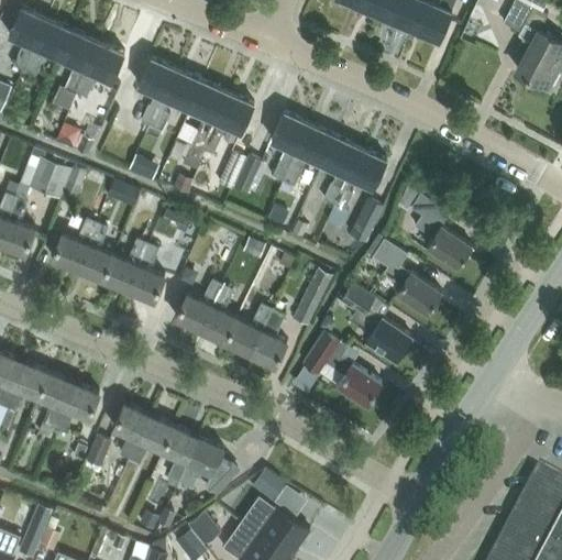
[(363,0),(361,8),(383,18),(390,0),(363,0)]
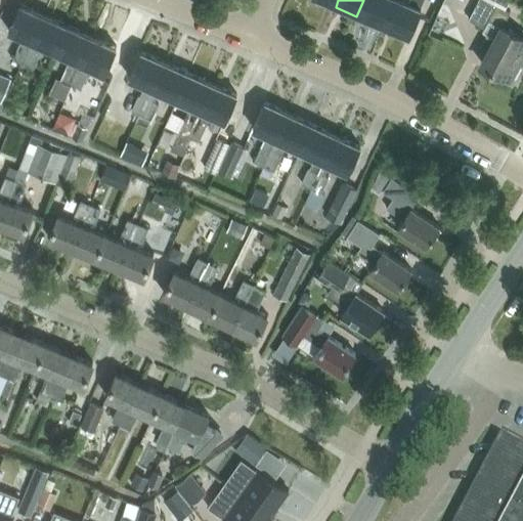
[(363,0),(356,16),(383,28),(394,0),(363,0)]
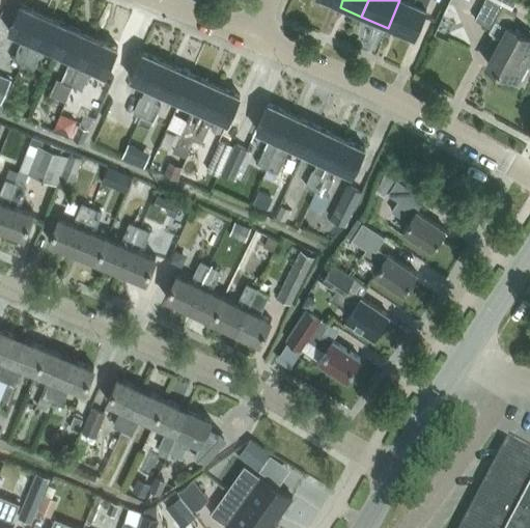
[(425,10),(412,4),(413,0),(399,0),(388,28),(413,38),(425,10)]
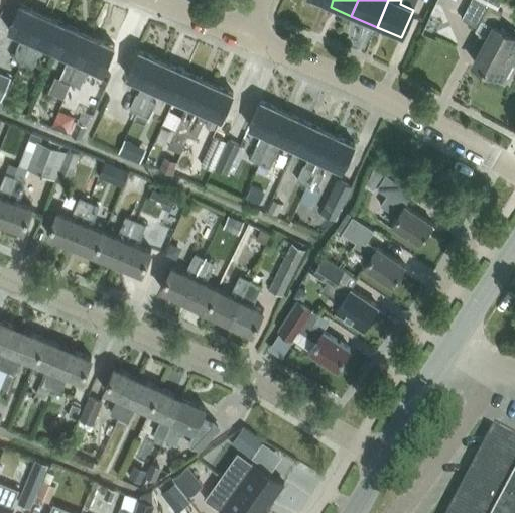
[(12,59),(21,65),(31,43),(30,43),(42,16),(19,6),(7,33),(24,40),(22,45),(19,44),(12,59)]
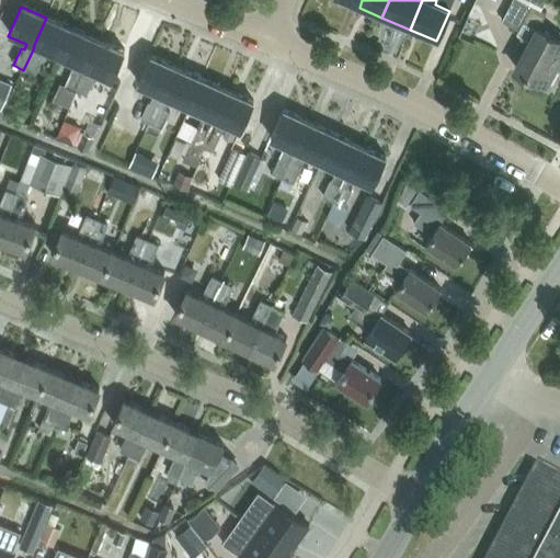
[(559,59),(559,43),(537,31),(546,14),(532,7),(515,35),(529,43),(514,70),(545,87),(559,59)]
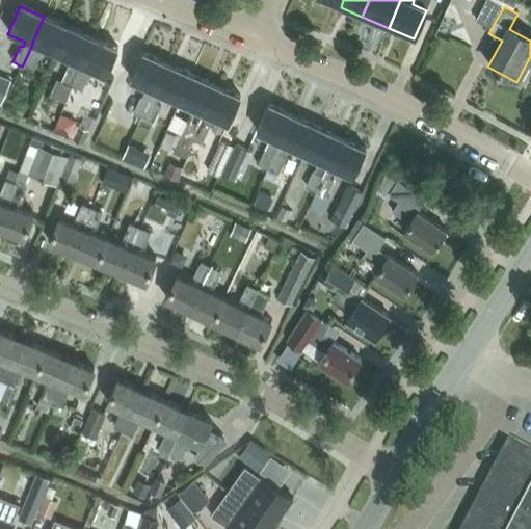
[(56,55),(69,28),(44,17),(31,45),(32,45),(22,67),(32,71),(40,55),(36,53),(38,48),(56,55)]
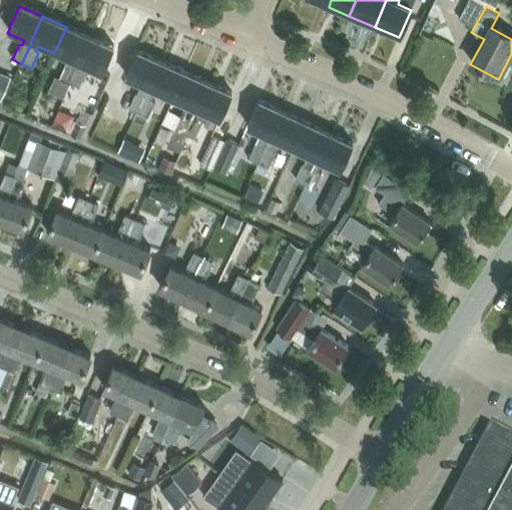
[(89,37),(66,27),(54,53),(70,61),(68,66),(65,64),(58,80),(68,84),(77,64),(89,37)]
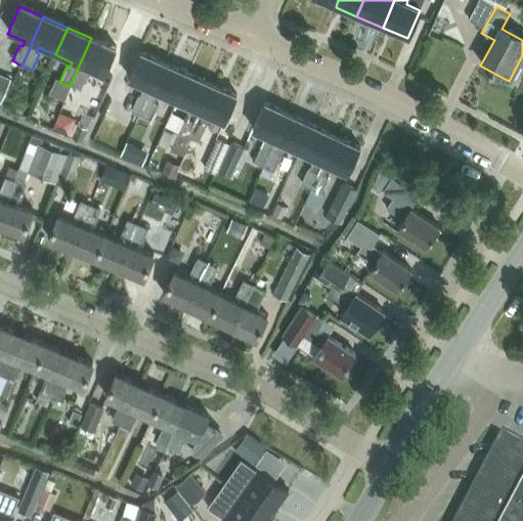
[(70,86),(71,87),(79,91),(86,76),(83,74),(85,69),(102,76),(115,49),(91,38),(79,66),(70,86)]
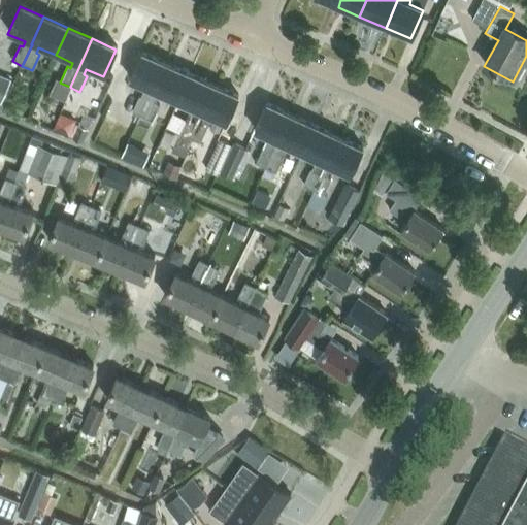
[(131,115),(141,119),(153,92),(165,64),(141,54),(129,81),(145,89),(140,99),(138,99),(131,115)]
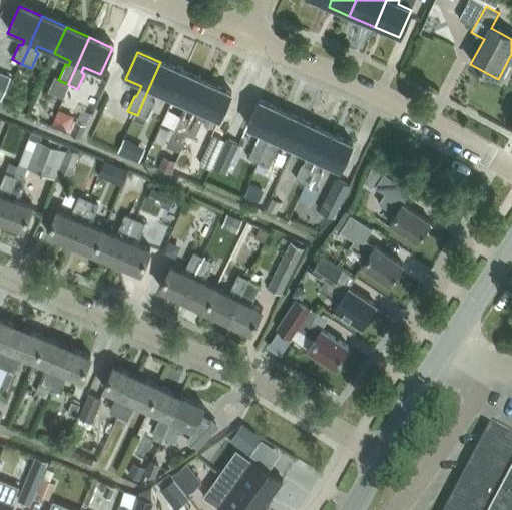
[(153,91),(158,93),(171,100),(183,73),(160,62),(148,89),(137,115),(146,119),(153,104),(148,102),(153,91)]
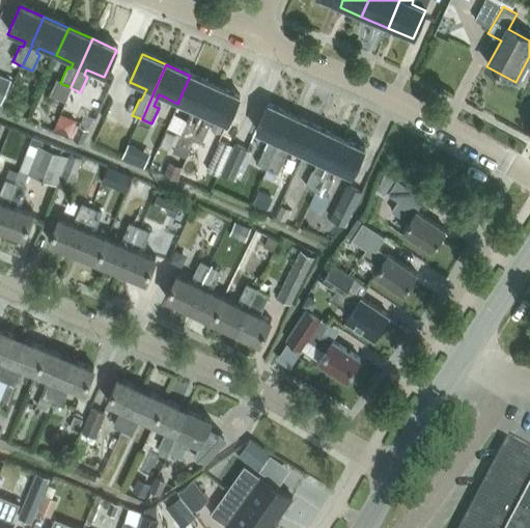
[(215,86),(190,76),(177,104),(192,110),(179,136),(190,141),(201,114),(202,114),(215,86)]
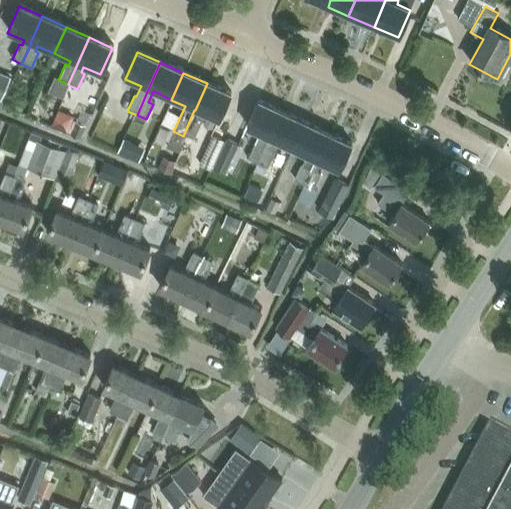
[(0,100),(9,80),(0,75),(0,100)]
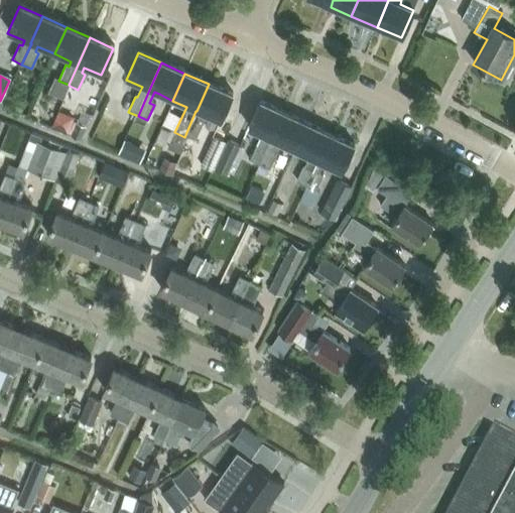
[(220,122),(232,95),(209,84),(197,111),(196,111),(184,137),(195,141),(206,115),(220,122)]
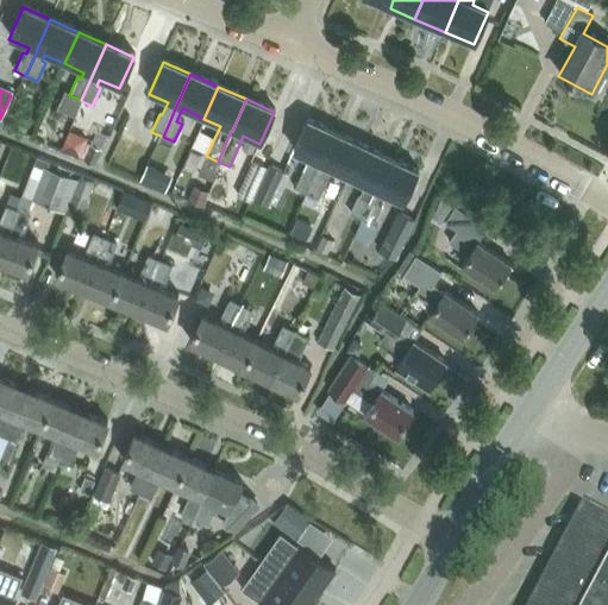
[(294,190),(305,195),(333,132),(307,120),(293,152),(308,159),(294,190)]
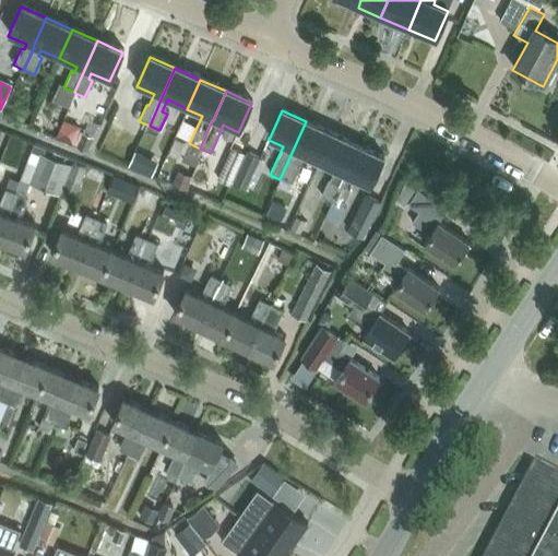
[(311,160),(325,131),(306,121),(280,179),(291,185),(304,156),(311,160)]
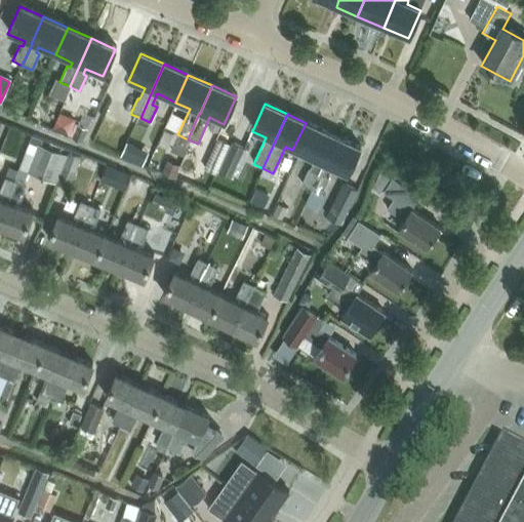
[(300,186),(310,191),(317,174),(322,164),(334,136),(306,123),(292,150),(315,160),(310,171),(308,170),(300,186)]
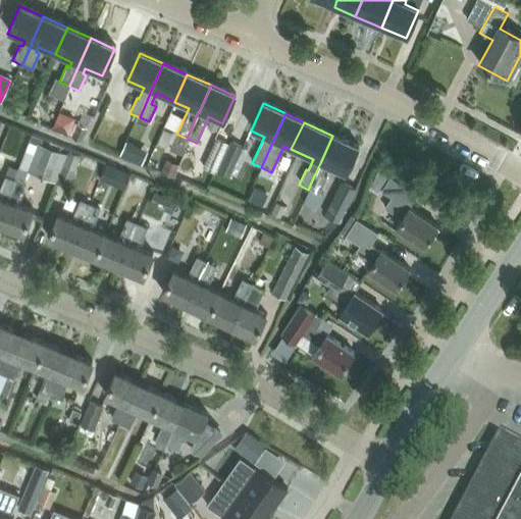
[(75,125),(69,138),(80,143),(86,130),(75,125)]
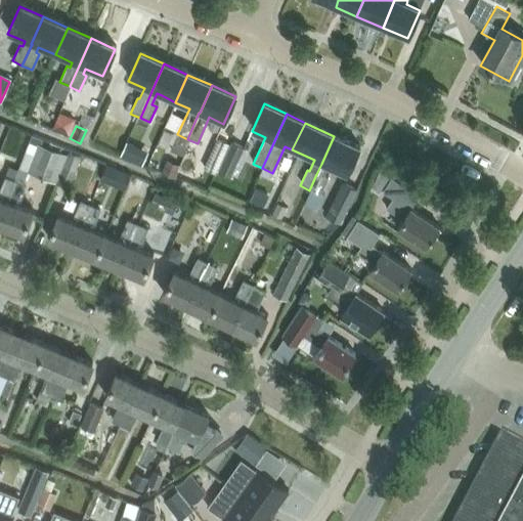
[(346,175),(359,147),(334,136),(321,164),(346,175)]
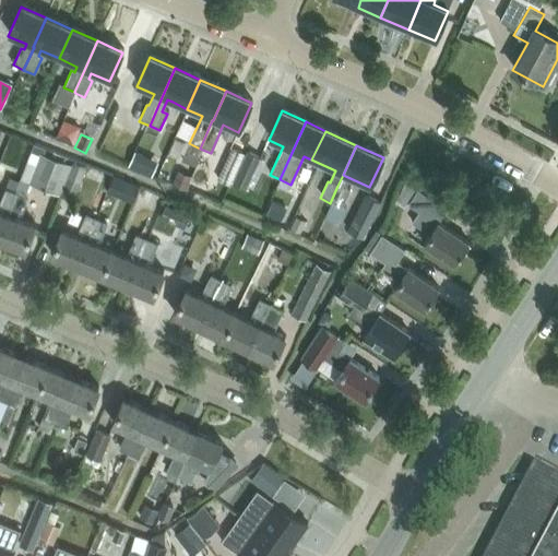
[(33,149),(15,196),(23,198),(28,184),(58,196),(69,166),(40,155),(42,152),(33,149)]
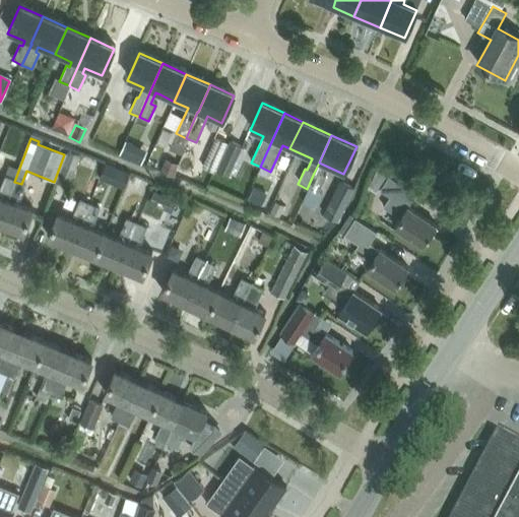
[(226,144),(214,139),(201,169),(213,175),(217,166),(226,144)]
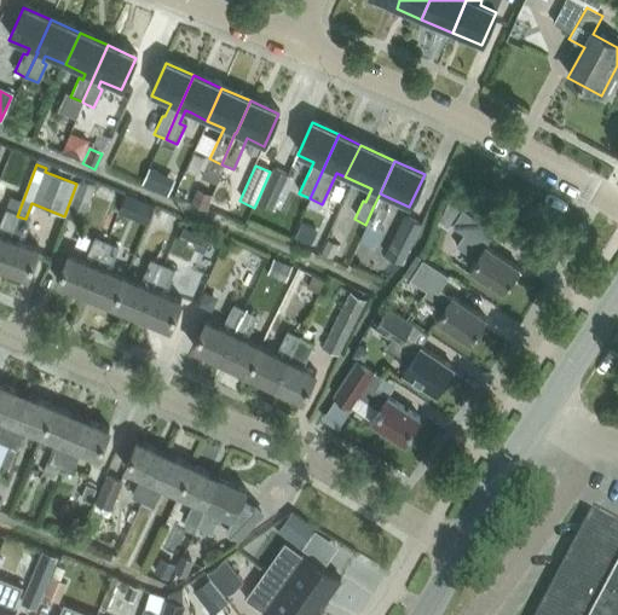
[(140,186),(154,191),(161,175),(149,169),(140,186)]
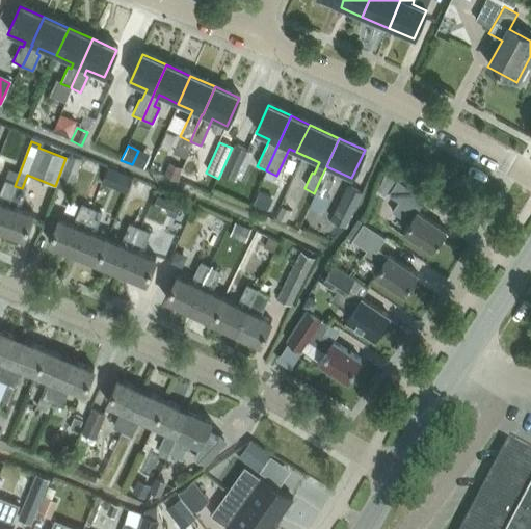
[(234,181),(247,153),(236,147),(222,176),(234,181)]
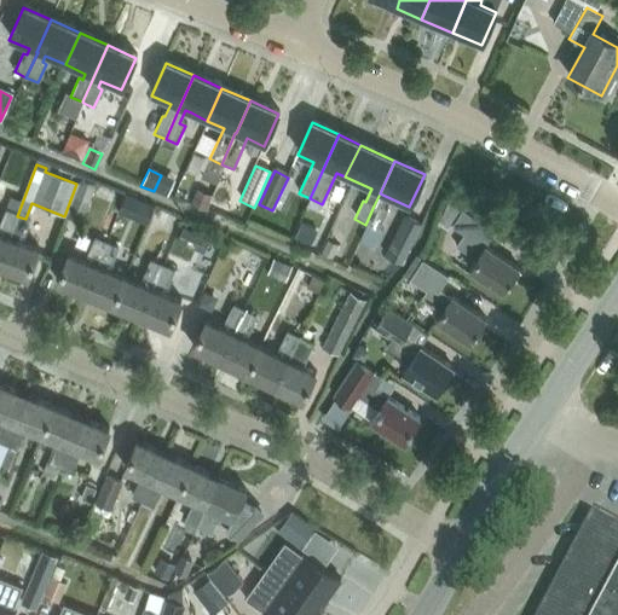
[(94,187),(79,181),(64,220),(81,226),(94,187)]
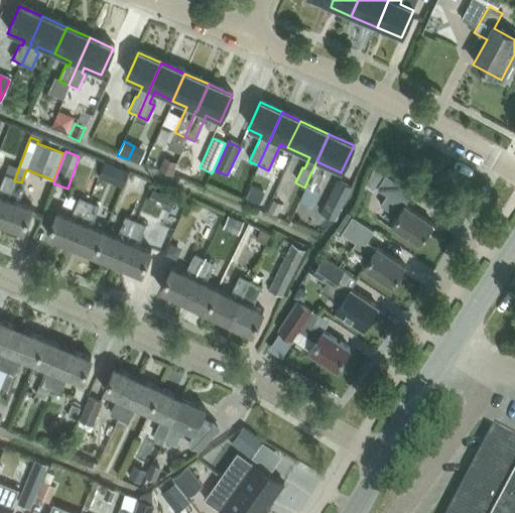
[(163,159),(158,171),(170,176),(175,164),(163,159)]
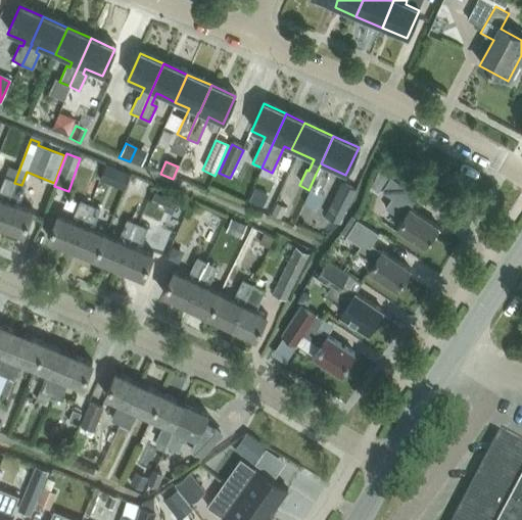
[(105,167),(99,182),(110,187),(117,172),(105,167)]
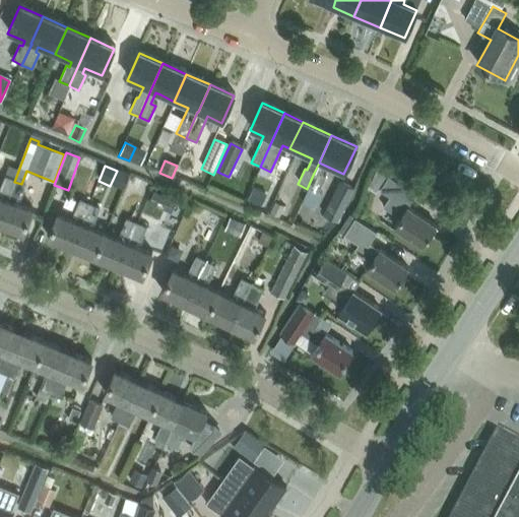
[(314,173),(307,189),(317,193),(325,178),(320,176),(314,173)]
